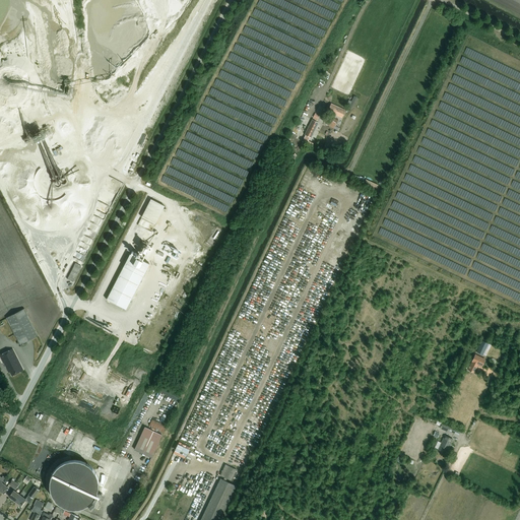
[(72,98),(75,83),(60,81),(58,89),(66,91),(65,96),(72,98)]
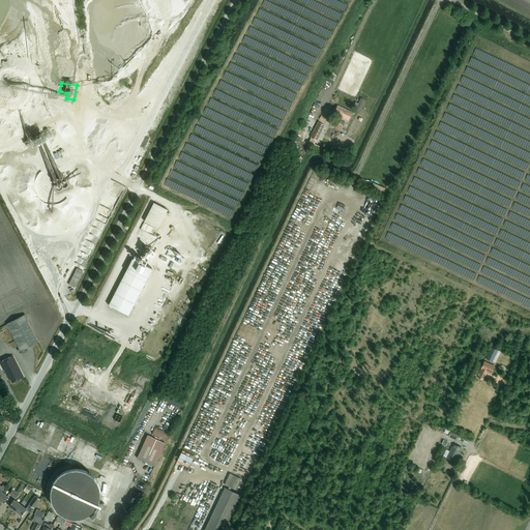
[(333,113),(348,120),(351,113),(336,106),(333,113)]
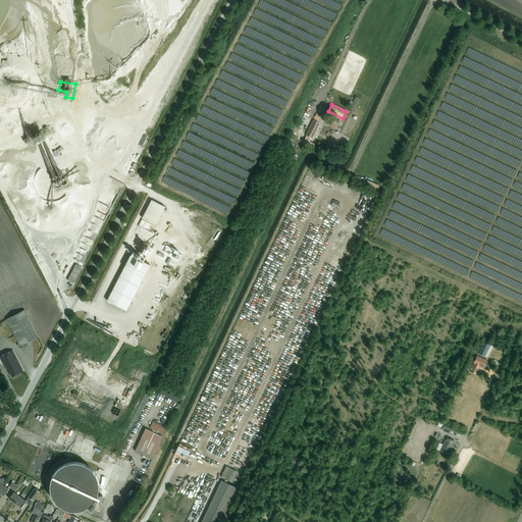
[(334,131),(340,121),(332,117),(327,125),(334,131)]
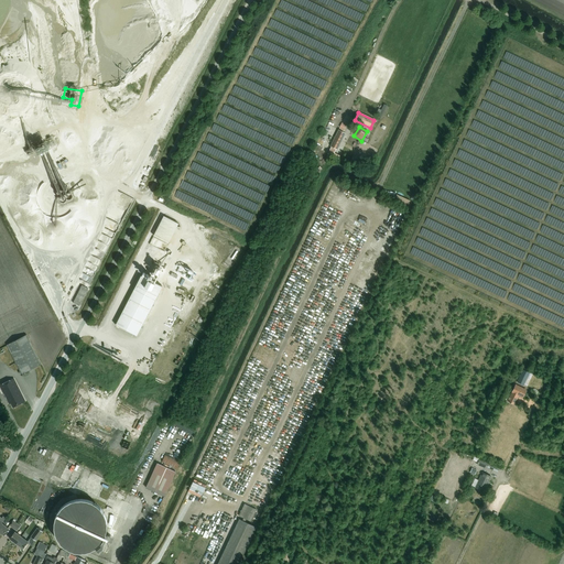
[(337,150),(345,133),(338,130),(331,147),(337,150)]
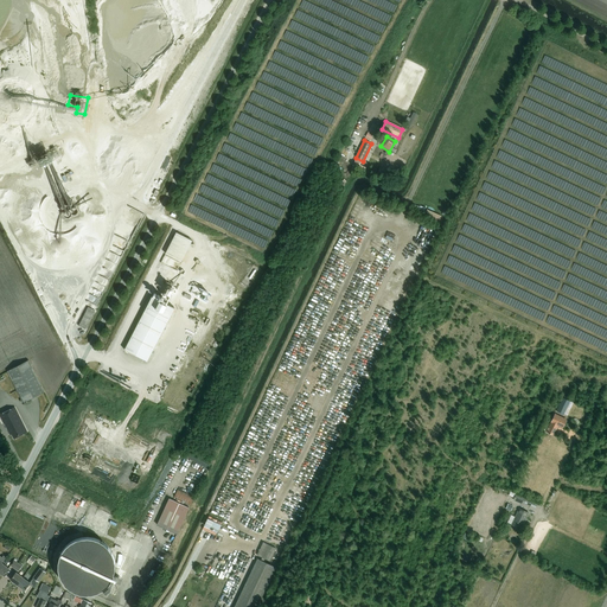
[(364,166),(355,163),(352,167),(362,172),(364,166)]
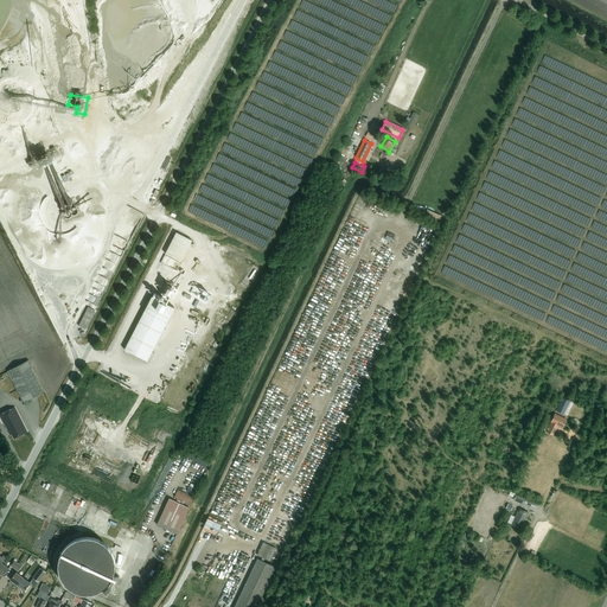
[(70,172),(62,176),(64,181),(72,179),(70,172)]
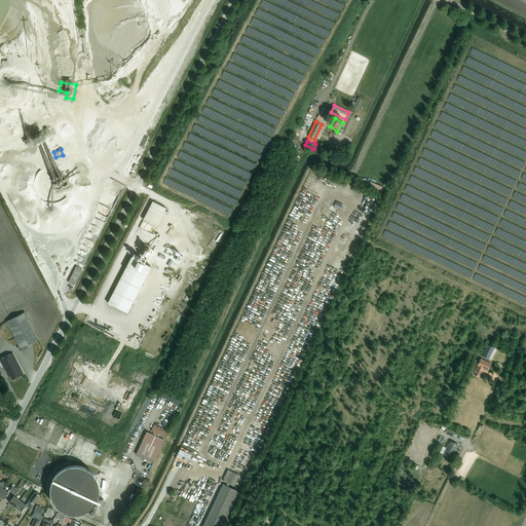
[(380,192),(382,187),(370,182),(368,187),(380,192)]
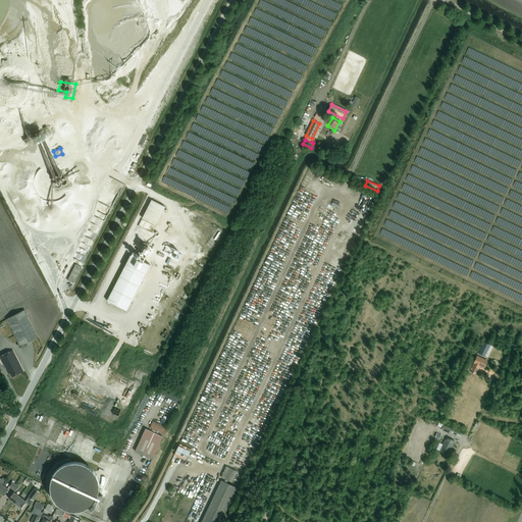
[(150,200),(141,218),(155,225),(164,207),(150,200)]
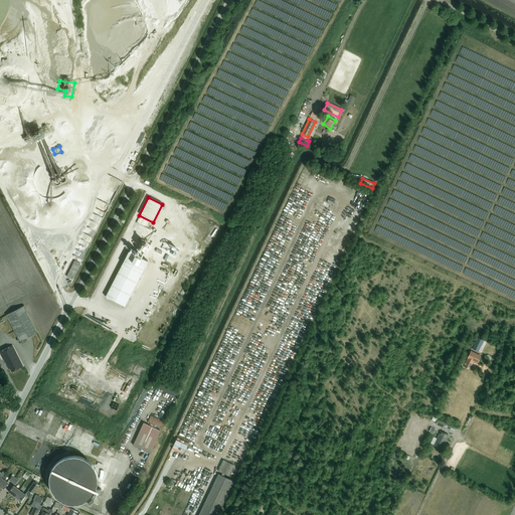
[(140,249),(142,243),(136,241),(134,247),(140,249)]
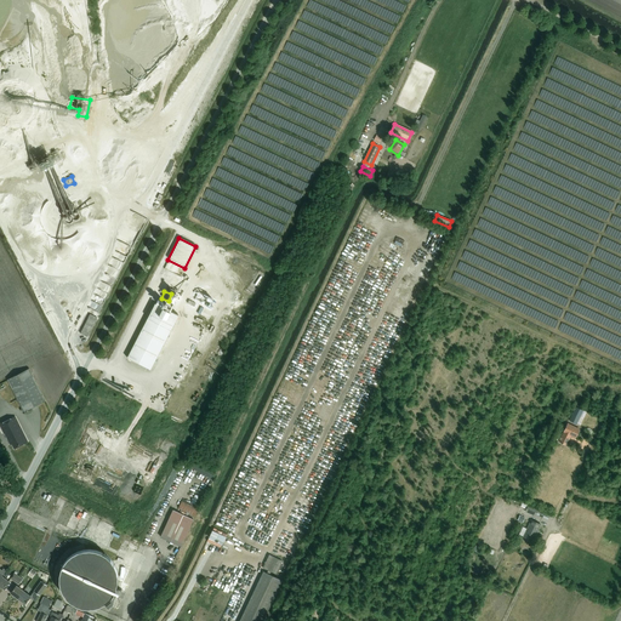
[(155,303),(127,358),(151,370),(178,315),(155,303)]
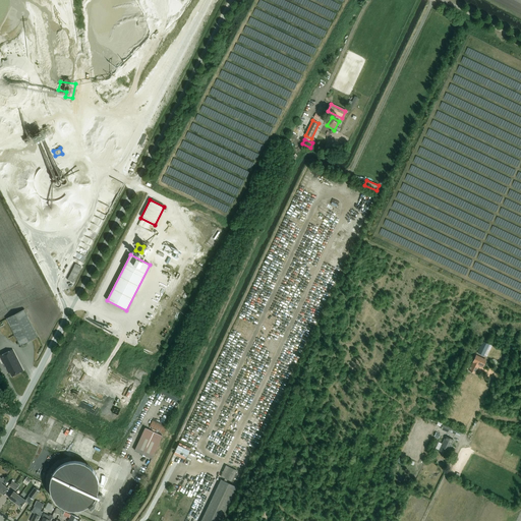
[(74,264),(66,280),(72,283),(80,267),(74,264)]
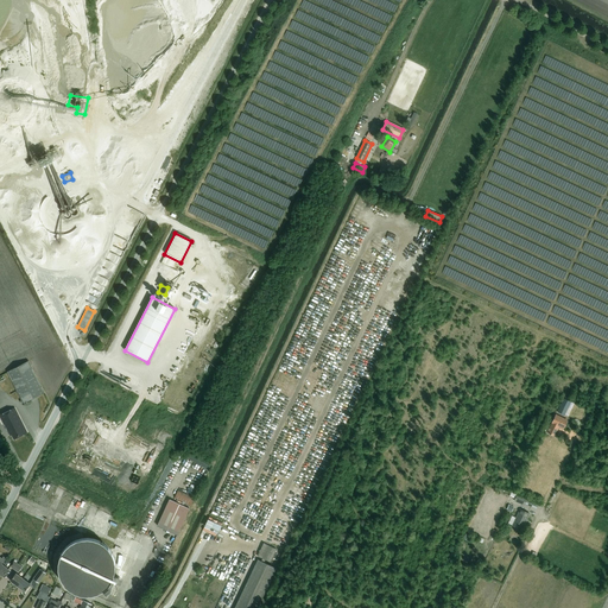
[(6,373),(23,405),(44,394),(29,362),(6,373)]
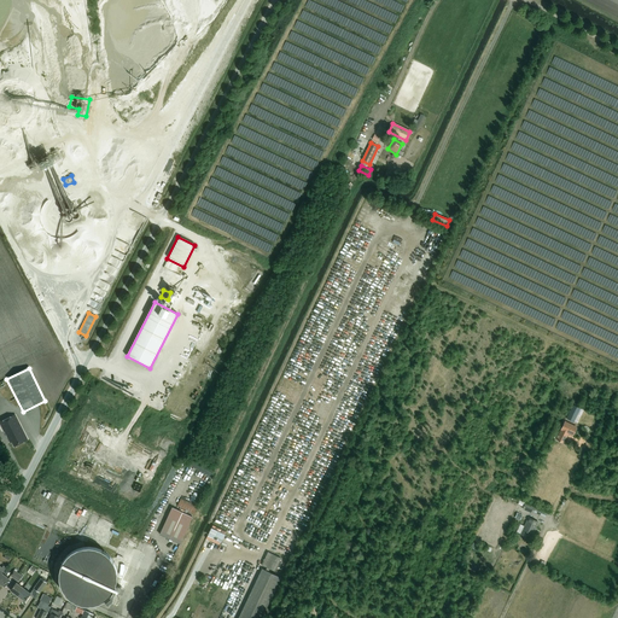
[(572,406),(566,419),(575,423),(581,409),(572,406)]
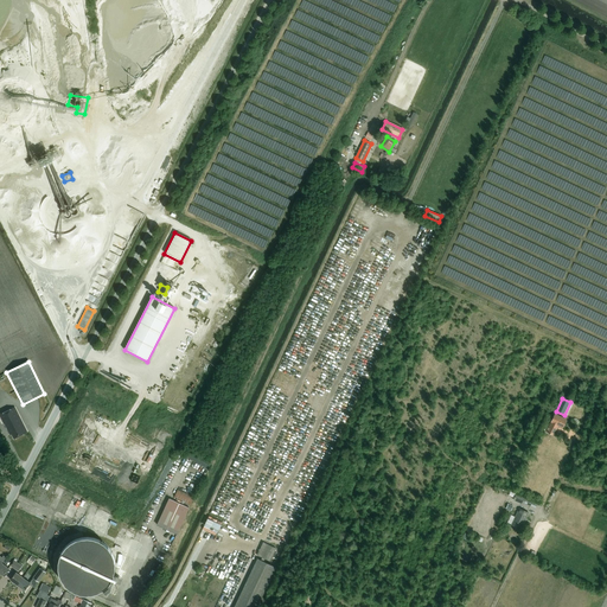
[(14,440),(27,434),(14,409),(0,415),(0,416),(4,425),(5,425),(11,435),(12,435),(14,440)]
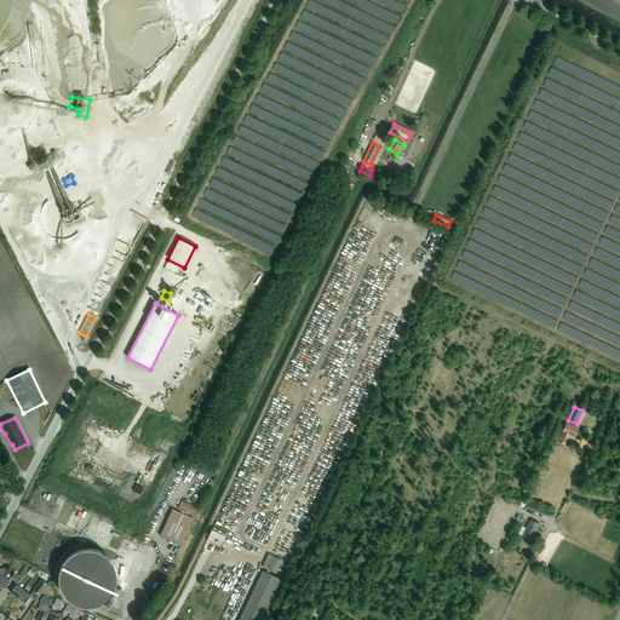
[(578,429),(567,424),(558,441),(560,441),(560,442),(564,445),(564,443),(567,443),(570,435),(574,436),(578,429)]
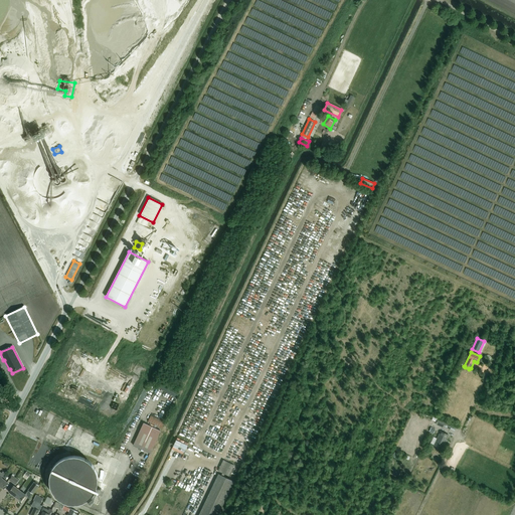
[(165,422),(151,415),(148,423),(161,430),(165,422)]
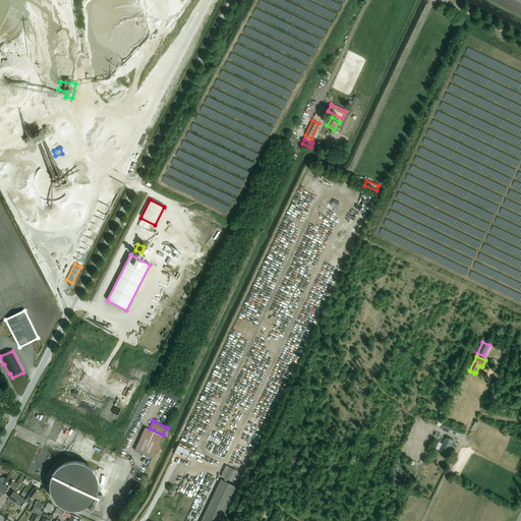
[(449,432),(450,431),(460,436),(462,431),(451,427),(443,424),(441,428),(449,432)]
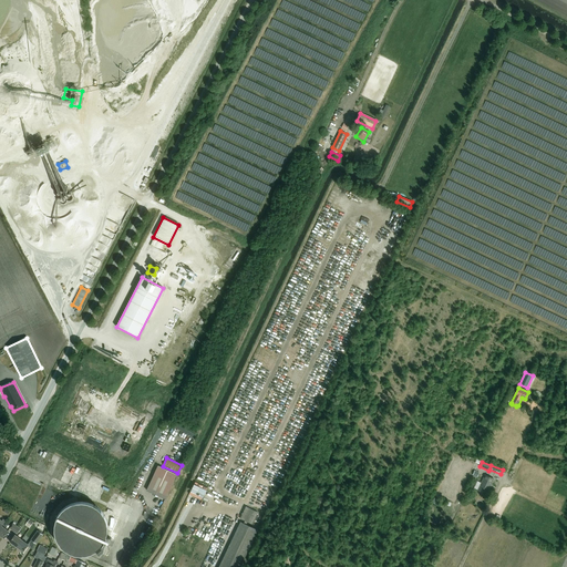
[(165,500),(176,475),(158,466),(146,491),(165,500)]
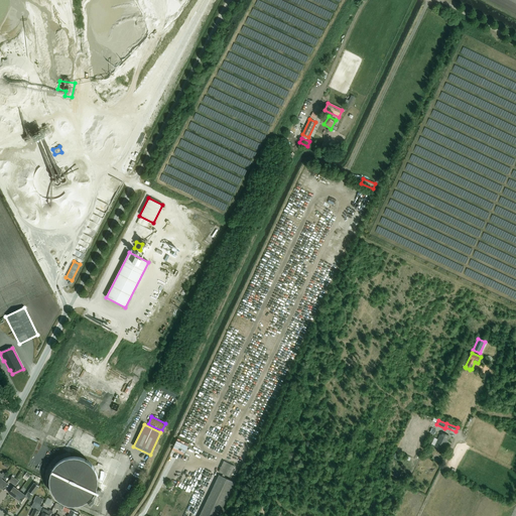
[(434,446),(441,449),(442,449),(445,443),(444,442),(445,440),(446,441),(449,436),(441,432),(434,446)]
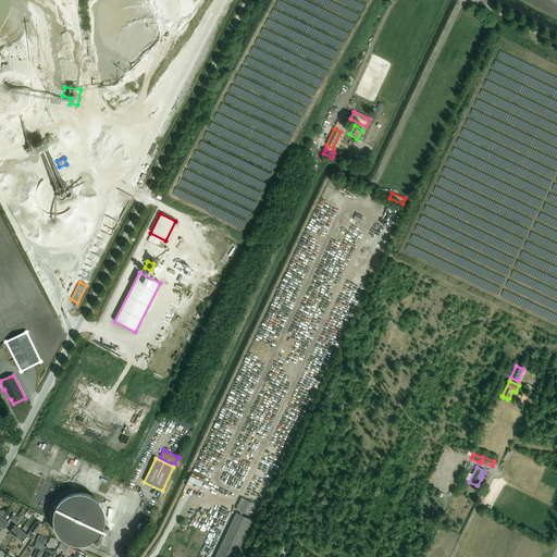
[(66,542),(69,543),(72,544),(74,545),(77,546),(81,546),(84,545),(87,544),(90,543),(94,542),(96,540),(98,539),(100,535),(102,533),(103,531),(104,529),(104,525),(106,521),(106,518),(104,514),(103,510),(102,507),(100,504),(98,502),(96,499),(94,498),(90,496),(87,495),(84,494),(78,494),(75,494),(71,495),(66,497),(63,499),(60,503),(58,506),(56,509),(54,511),(53,516),(53,521),(53,524),(56,530),(57,533),(60,537),(63,541),(66,542)]
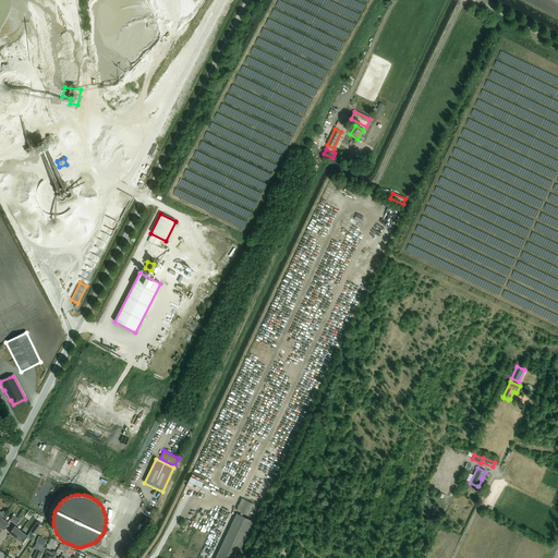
[(247,517),(254,505),(242,499),(237,510),(247,517)]
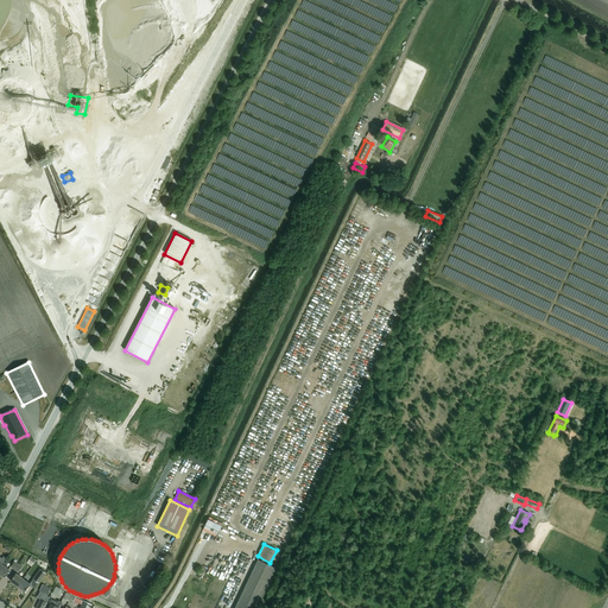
[(257,607),(277,569),(258,559),(234,607),(257,607)]
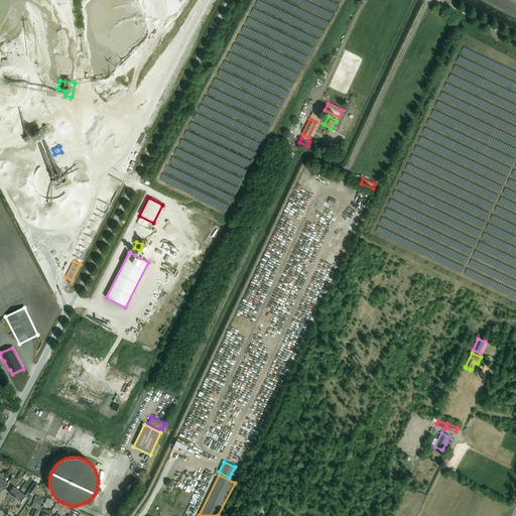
[(34,483),(28,491),(33,495),(39,487),(34,483)]
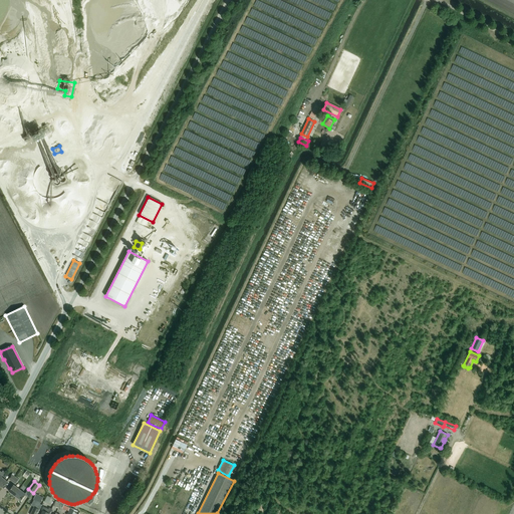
[(13,485),(9,491),(15,496),(19,489),(13,485)]
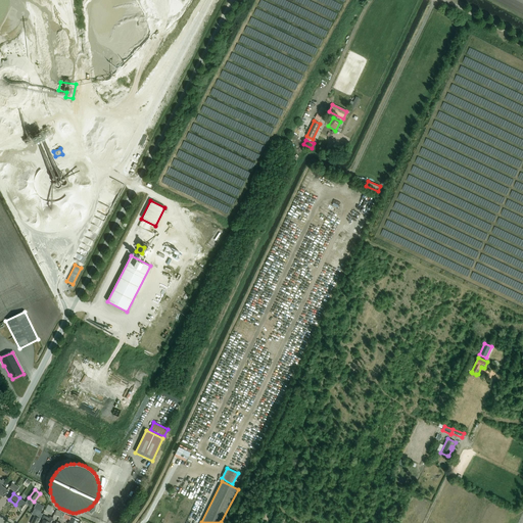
[(26,503),(19,497),(15,505),(21,509),(26,503)]
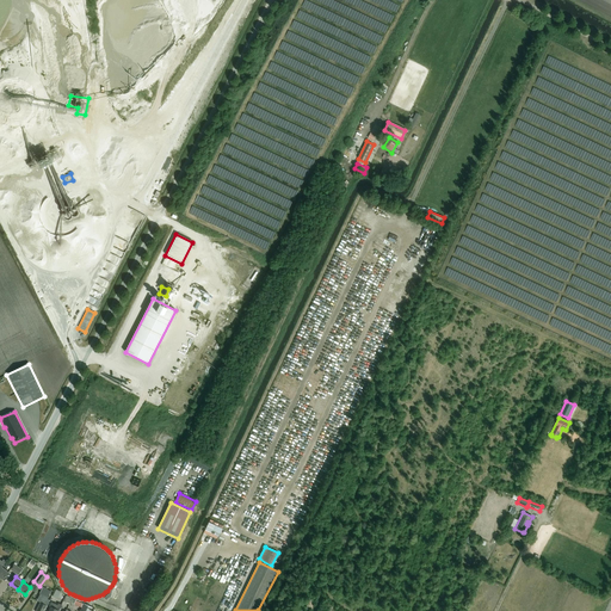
[(43,587),(39,594),(48,598),(51,592),(43,587)]
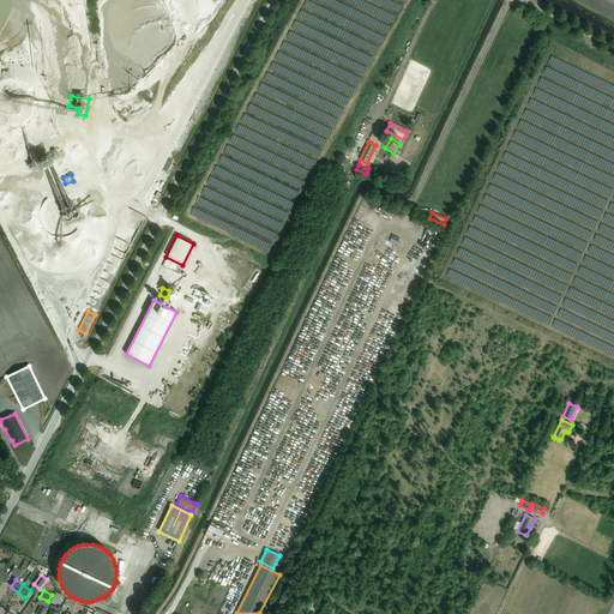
[(41,606),(36,613),(43,613),(44,613),(46,613),(50,603),(47,602),(44,607),(41,606)]
